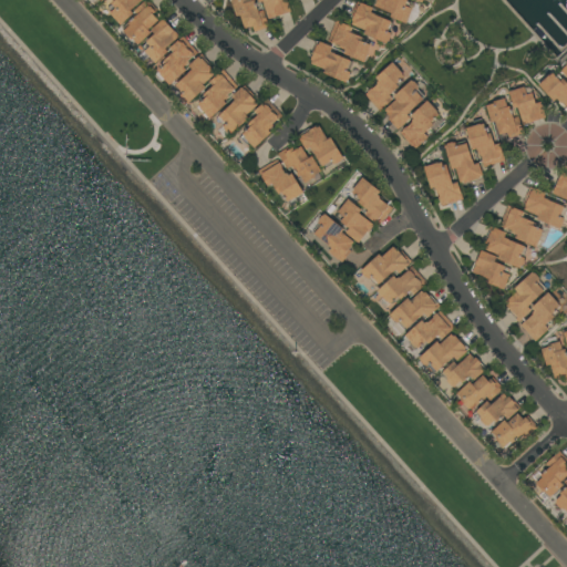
[(121,26),(110,13),(116,8),(113,3),(116,0),(143,0),(132,11),(134,13),(121,26)]
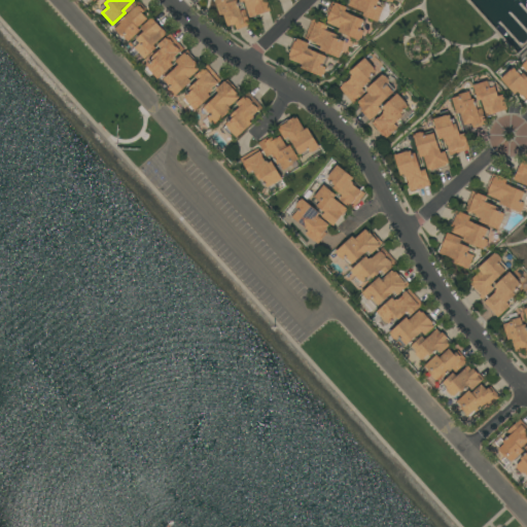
[(223,14),(219,16),(214,0),(234,0),(235,1),(237,0),(241,11),(245,9),(250,26),(237,30),(235,25),(227,27),(223,14)]
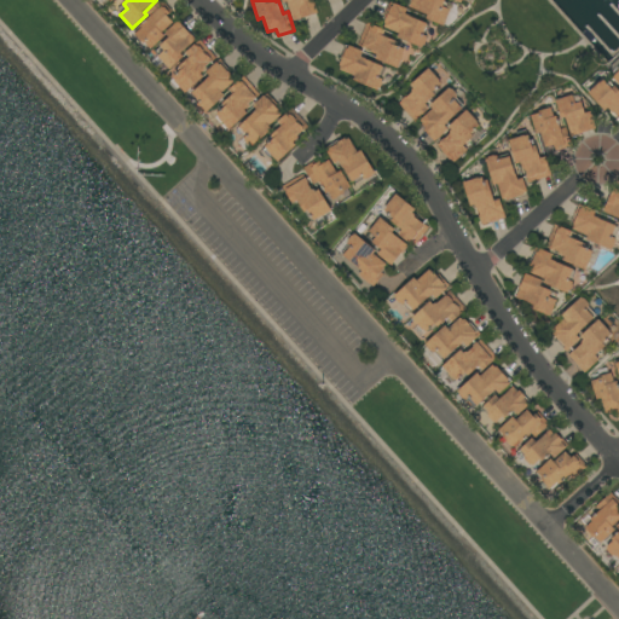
[(282,0),(314,0),(318,13),(294,21),(288,1),(283,4),(282,0)]
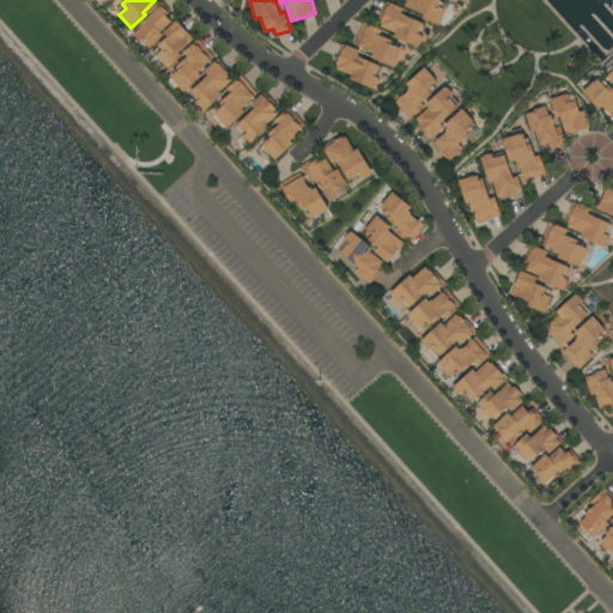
[(405,7),(408,1),(408,0),(438,0),(441,1),(447,5),(448,4),(453,6),(453,8),(453,11),(454,12),(453,14),(454,16),(451,20),(450,20),(449,23),(448,23),(447,25),(445,25),(444,26),(441,25),(439,26),(423,18),(424,14),(405,7)]
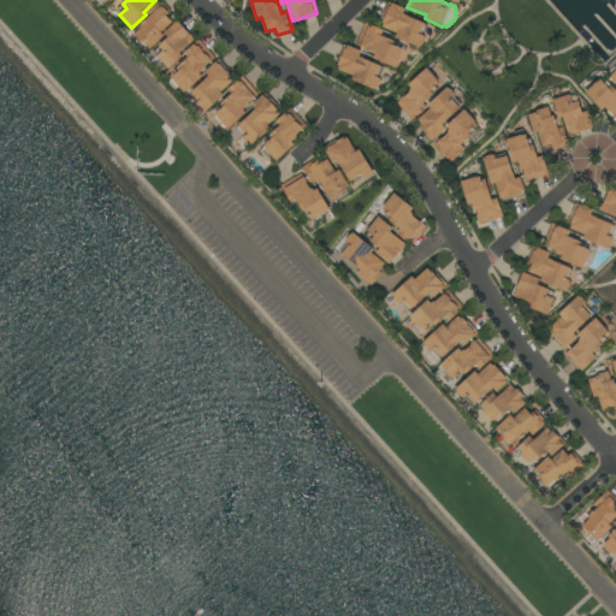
[(396,37),(397,34),(383,27),(384,23),(383,23),(385,18),(383,16),(389,3),(392,4),(392,3),(406,9),(403,13),(426,24),(425,25),(427,27),(424,36),(425,36),(425,39),(426,39),(422,46),(422,45),(421,48),(396,37)]
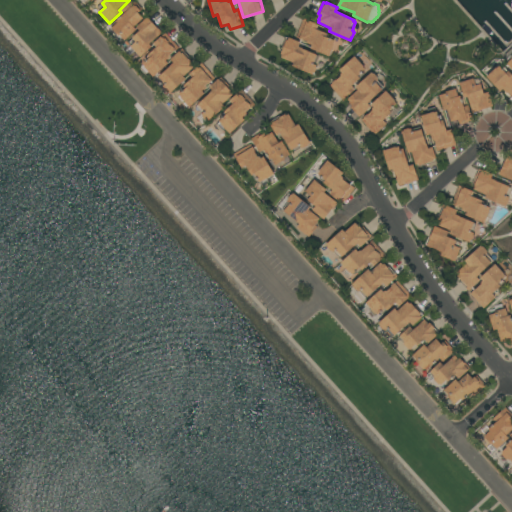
[(136,5),(141,10),(141,11),(139,13),(144,18),(134,27),(137,30),(125,40),(120,35),(119,36),(112,28),(113,27),(111,25),(118,19),(125,13),(122,10),(128,4),(132,9),(136,5)]
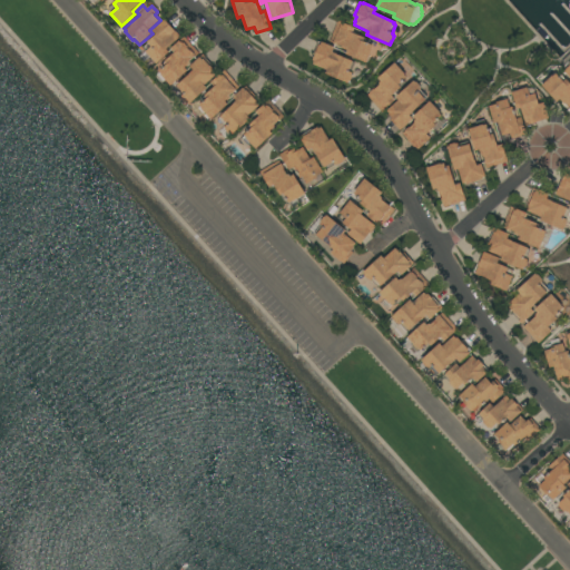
[(167,49),(170,52),(157,65),(146,52),(147,51),(144,47),(156,35),(153,30),(165,19),(174,29),(176,28),(182,35),(180,36),(182,37),(167,49)]
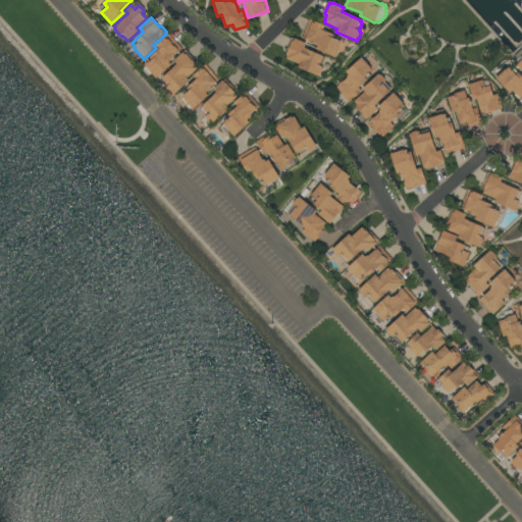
[(309,19),(325,25),(323,31),(334,35),(333,36),(338,37),(337,40),(342,42),(341,45),(336,57),(317,50),(318,46),(312,44),(313,42),(310,41),(302,38),(309,19)]
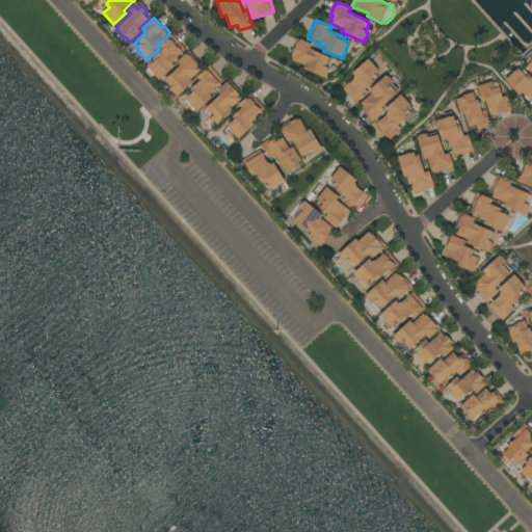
[(160,80),(151,71),(152,70),(149,67),(156,60),(154,57),(163,50),(159,46),(170,35),(184,51),(177,58),(178,59),(174,63),(176,67),(160,80)]
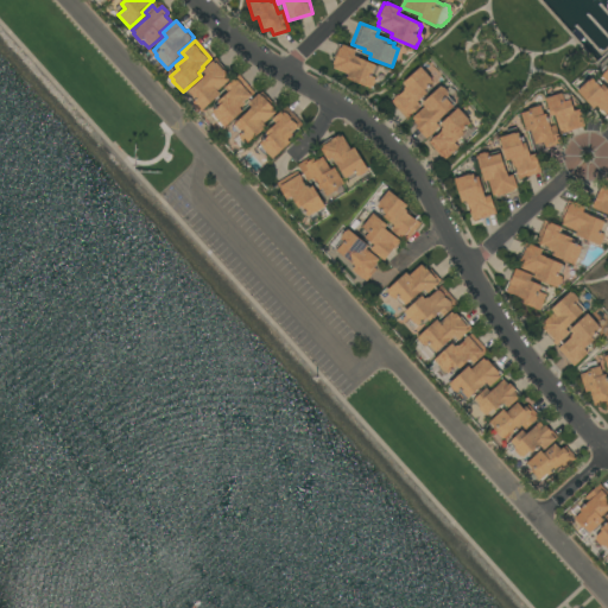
[(347,78),(349,75),(334,69),(335,65),(334,64),(336,58),(334,57),(340,45),(342,46),(343,45),(358,51),(355,56),(360,57),(360,58),(377,65),(377,67),(379,68),(374,77),(378,78),(374,87),(373,87),(372,89),(347,78)]
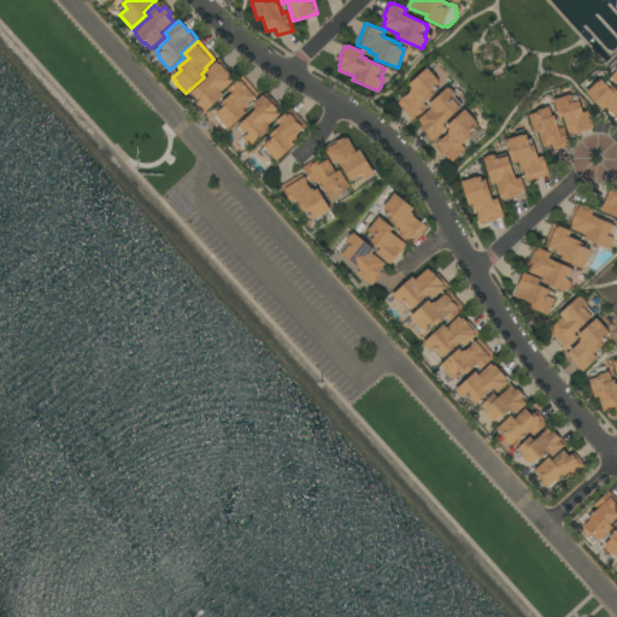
[(205,113),(203,112),(198,107),(199,106),(197,105),(198,104),(191,95),(207,80),(206,78),(210,76),(206,72),(218,60),(229,72),(235,80),(222,92),(224,95),(205,113)]
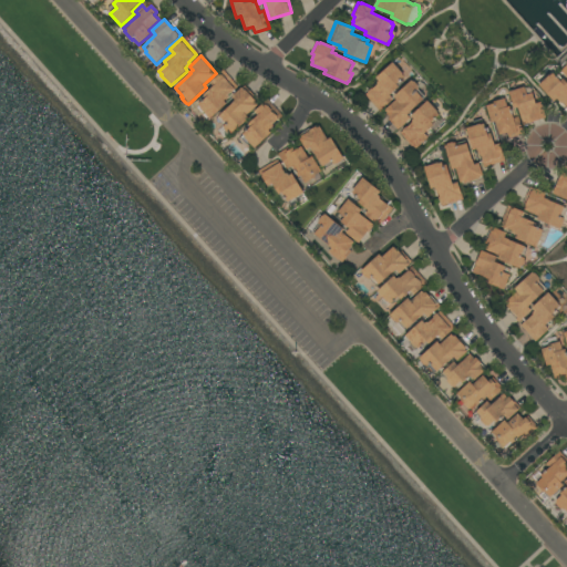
[(369,101),(370,100),(364,95),(371,89),(372,90),(378,85),(378,82),(379,81),(375,78),(393,62),(403,73),(402,74),(405,78),(402,80),(403,82),(399,86),(400,88),(390,95),(393,99),(380,112),(369,101)]
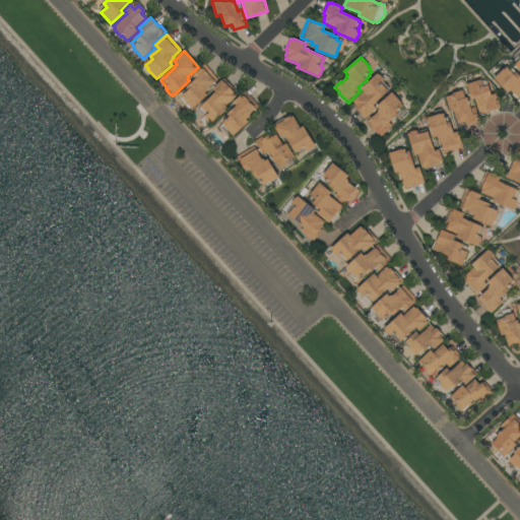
[(193,110),(184,100),(185,99),(182,96),(186,93),(184,90),(196,79),(192,75),(205,64),(214,74),(214,75),(218,79),(215,82),(212,85),(211,85),(209,87),(210,88),(206,92),(208,95),(193,110)]
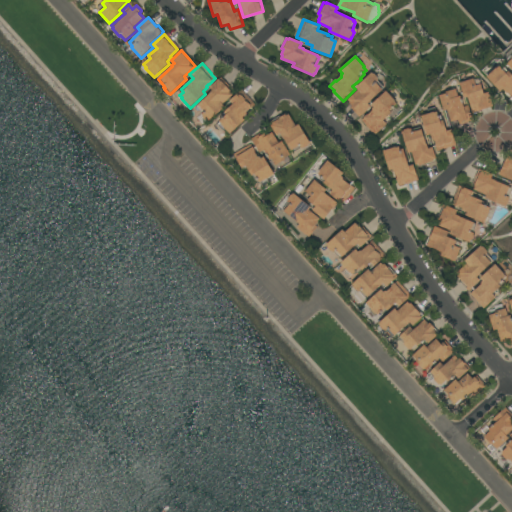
[(486,77),(496,68),(497,69),(499,66),(502,70),(504,68),(508,72),(508,71),(511,75),(511,97),(508,93),(507,94),(503,90),(501,92),(486,77)]
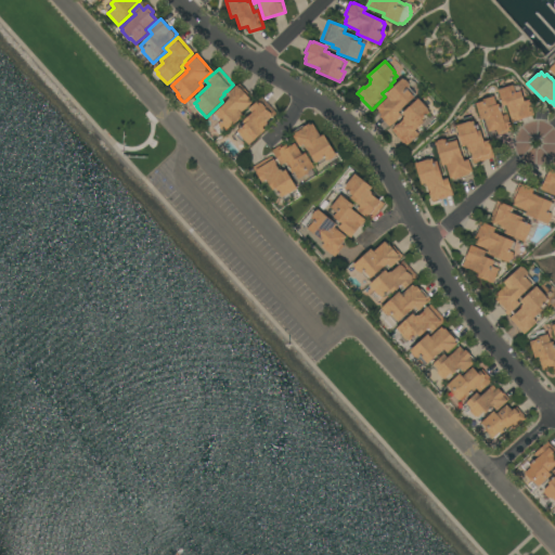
[(403,78),(405,80),(410,85),(411,87),(410,88),(416,94),(414,97),(415,98),(399,113),(402,116),(392,126),(392,125),(389,127),(379,117),(382,115),(378,112),(379,111),(377,108),(388,98),(386,95),(403,78)]
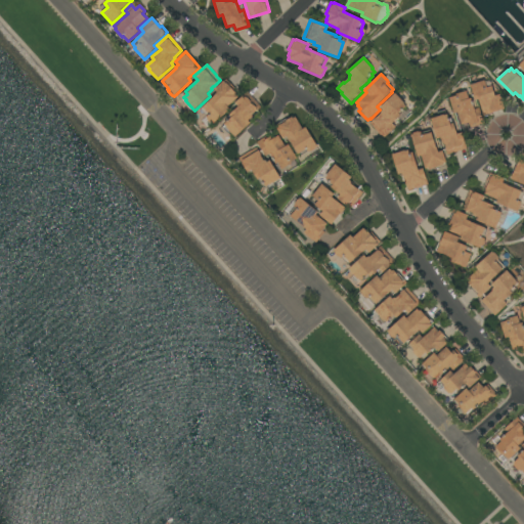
[(214,125),(212,123),(212,124),(208,120),(209,119),(207,117),(208,117),(202,110),(215,96),(214,96),(218,93),(215,90),(226,79),(236,90),(234,91),(237,94),(236,94),(238,97),(228,106),(230,110),(214,125)]
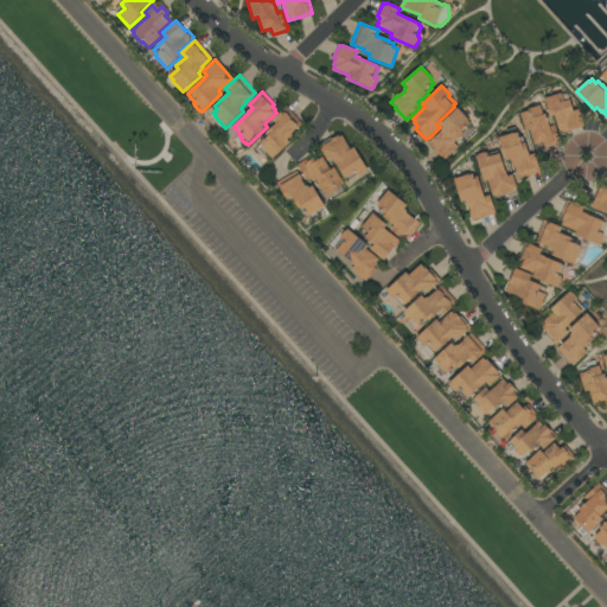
[(545,97),(562,93),(562,95),(567,93),(569,100),(570,100),(574,112),(580,109),(585,126),(569,131),(569,132),(561,135),(555,116),(550,117),(545,97)]
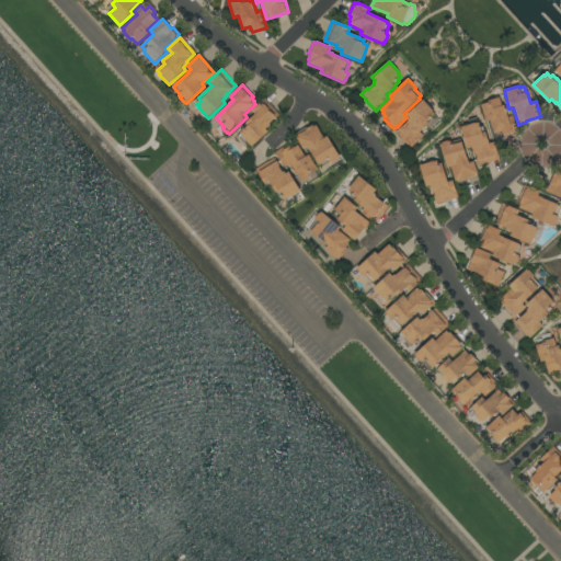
[(518,133),(504,137),(502,132),(494,134),(490,121),(487,122),(481,105),(489,103),(489,101),(500,98),(502,106),(504,105),(508,117),(513,116),(518,133)]
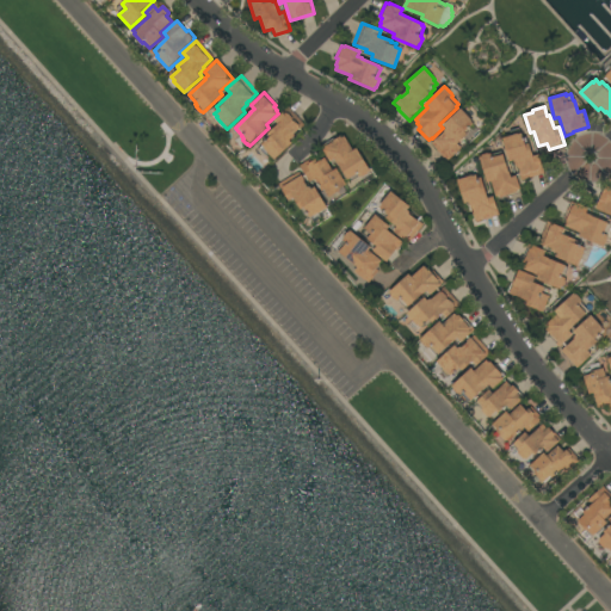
[(304,125),(291,136),(291,139),(290,141),(292,143),(275,160),(269,154),(266,155),(259,148),(266,141),(264,139),(278,125),(275,121),(289,107),(304,125)]
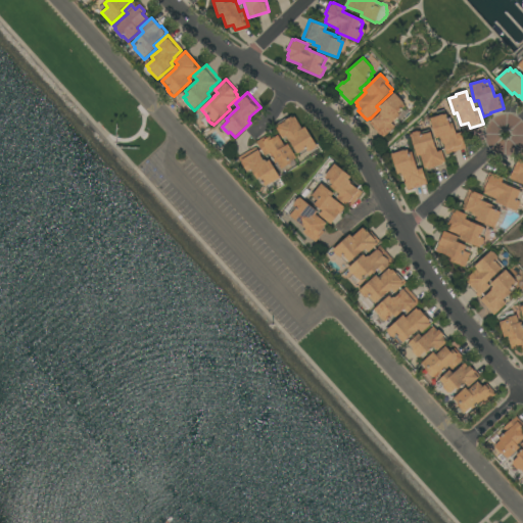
[(373,128),(369,123),(375,117),(376,117),(378,114),(377,113),(381,109),(380,108),(394,93),(403,103),(406,105),(405,107),(410,112),(400,122),(397,117),(391,124),(394,127),(383,138),(373,128)]
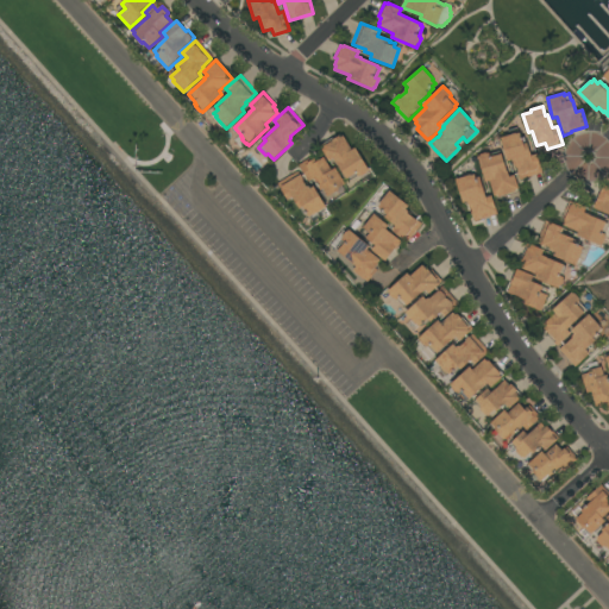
[(501,138),(509,136),(508,131),(518,127),(519,133),(520,133),(522,138),(525,137),(526,144),(527,143),(532,156),(537,154),(542,173),(520,180),(515,167),(514,167),(512,159),(508,161),(501,138)]
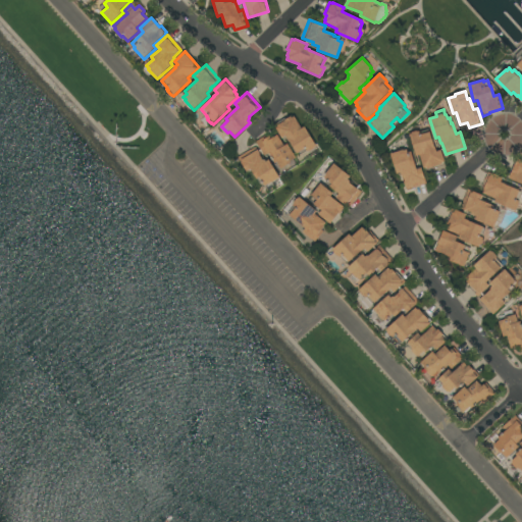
[(319,150),(310,155),(307,151),(299,156),(290,140),(289,141),(286,137),(282,139),(274,125),(285,118),(285,119),(292,116),(292,118),(295,116),(302,128),(305,126),(319,150)]
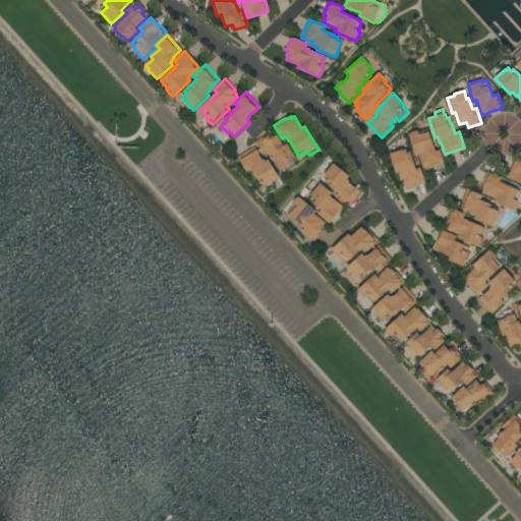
[(408,134),(411,133),(411,132),(416,130),(416,131),(418,131),(419,132),(427,129),(428,132),(429,131),(436,152),(440,150),(444,162),(443,162),(444,165),(432,169),(431,167),(423,170),(418,155),(415,156),(408,134)]
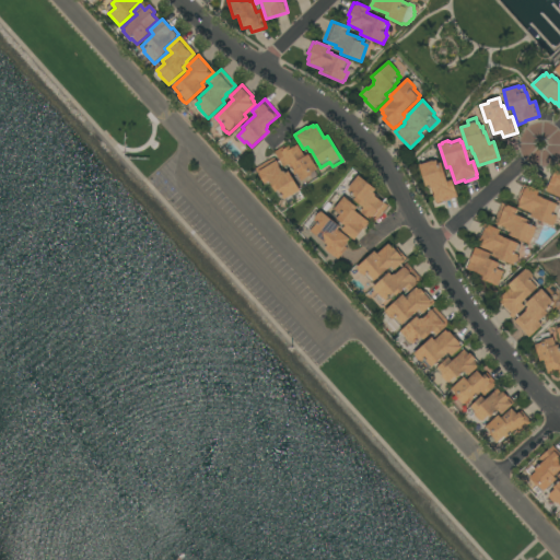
[(305,156),(308,154),(317,170),(311,174),(312,175),(302,181),(298,173),(295,175),(292,171),(293,170),(290,163),(284,166),(275,152),(288,143),(291,149),(298,144),(305,156)]
